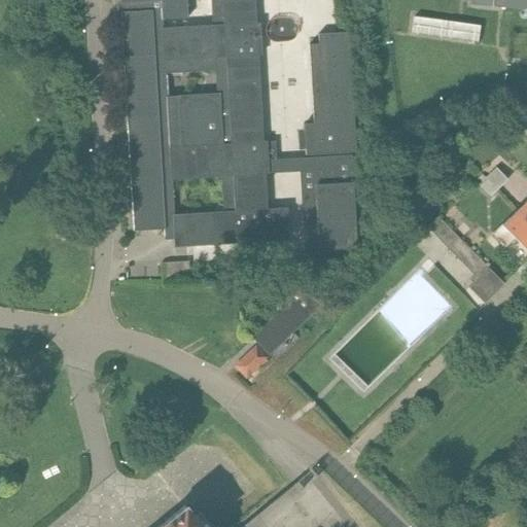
[(315,8),(314,0),(118,0),(119,4),(123,4),(123,12),(119,12),(133,232),(164,230),(164,238),(174,238),(174,246),(186,245),(186,246),(188,246),(188,245),(199,245),(199,246),(201,245),(211,244),(212,245),(213,245),(213,244),(224,243),(224,244),(225,244),(225,243),(236,242),(237,243),(238,243),(238,242),(249,242),(249,243),(250,243),(250,242),(261,241),(261,242),(262,242),(262,241),(274,240),(274,241),(275,241),(275,240),(286,240),(286,241),(288,241),(286,209),(284,209),(284,210),(274,211),(274,210),(266,210),(265,210),(265,200),(266,200),(266,198),(265,198),(264,187),(265,187),(265,185),(264,185),(262,175),(264,174),(268,173),(275,173),(276,173),(276,171),(275,163),(276,163),(275,142),(261,143),(261,142),(260,131),(261,131),(261,130),(260,130),(259,118),(260,118),(260,117),(259,117),(259,106),(259,105),(258,105),(258,94),(259,94),(258,92),(258,93),(257,81),(258,81),(258,79),(257,79),(256,69),(257,69),(257,67),(256,67),(256,57),(256,56),(260,56),(258,25),(254,25),(253,13),(254,13),(254,11),(253,11),(252,1),(253,1),(253,0),(279,0),(280,10),(315,8)]
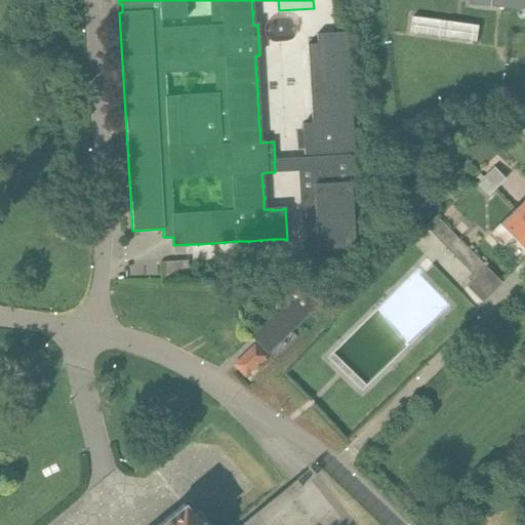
[(524,0),(470,0),(470,6),(524,9),(524,0)]
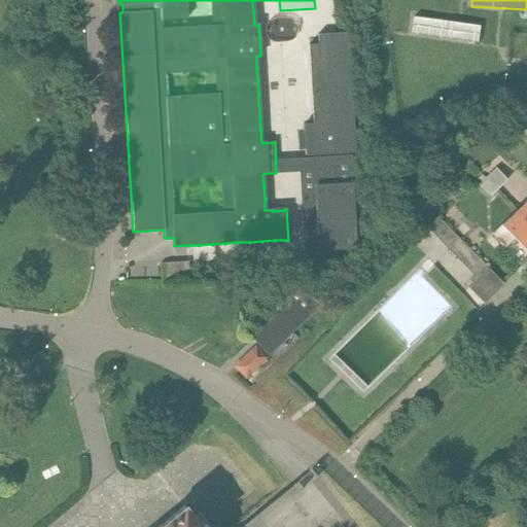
[(445,39),(447,22),(414,18),(412,35),(445,39)]
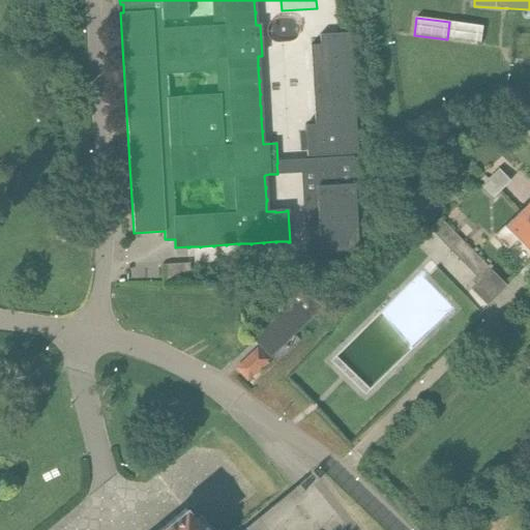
[(482,27),(449,22),(447,39),(480,43),(482,27)]
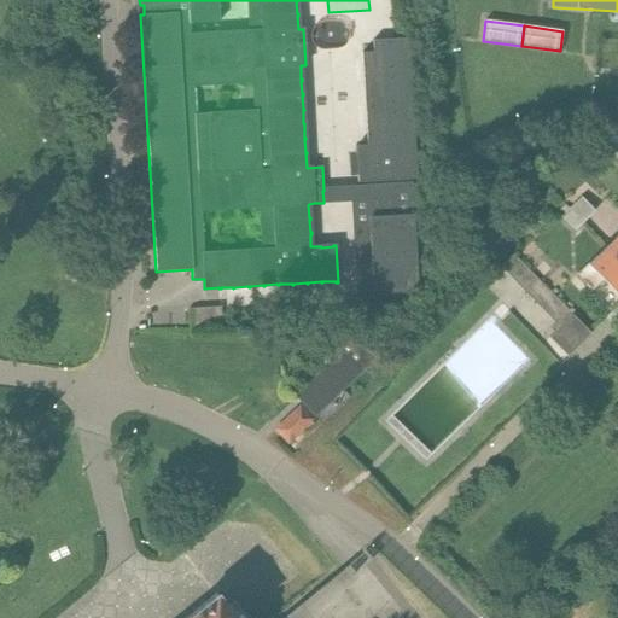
[(417,178),(408,38),(372,40),(373,52),(362,52),(367,145),(355,146),(357,182),(417,178)]
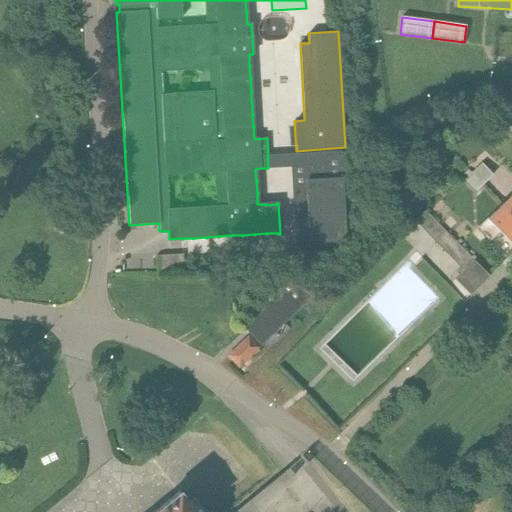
[(291,165),(291,167),(296,245),(345,242),(340,152),(290,155),(290,157),(291,157),(291,165)]
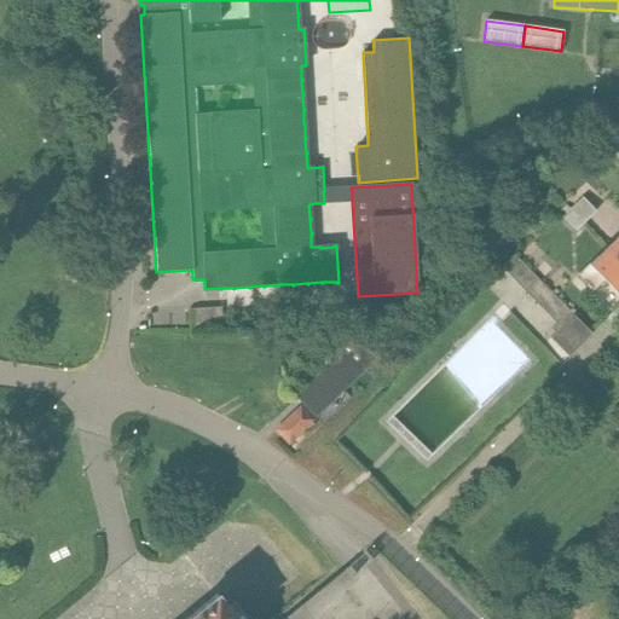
[(584,223),(595,213),(583,200),(572,210),(584,223)]
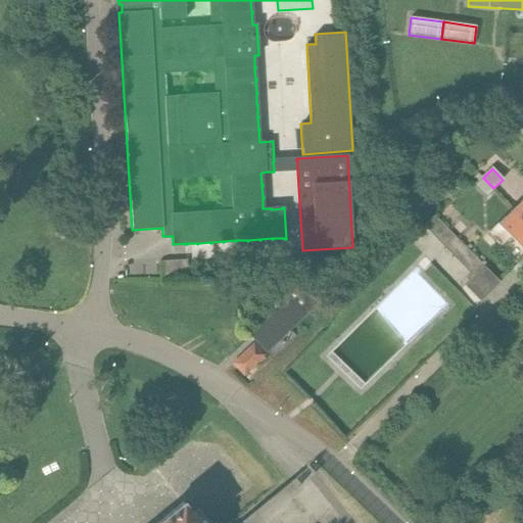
[(486,195),(493,188),(483,178),(476,185),(486,195)]
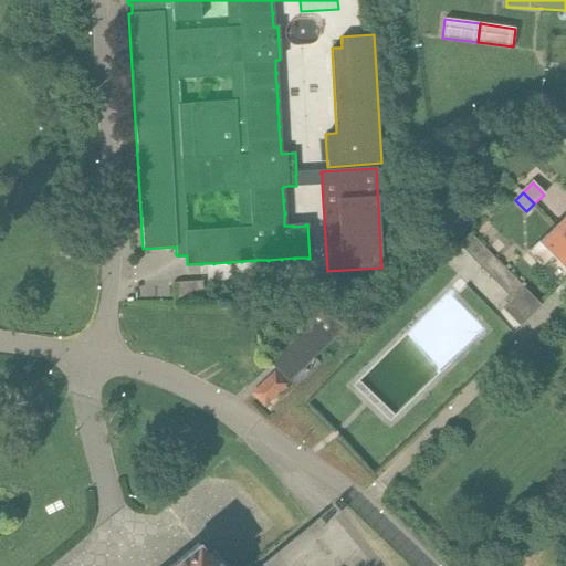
[(565,213),(553,227),(565,237),(565,213)]
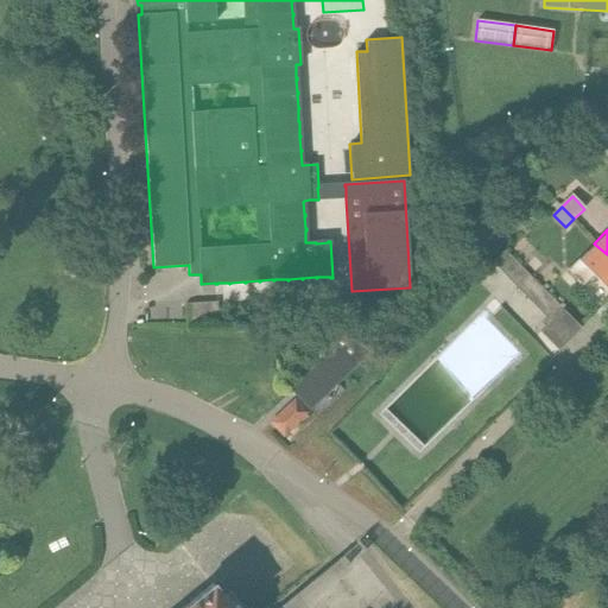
[(593,276),(595,278),(607,291),(607,254),(594,244),(567,271),(582,286),(593,276)]
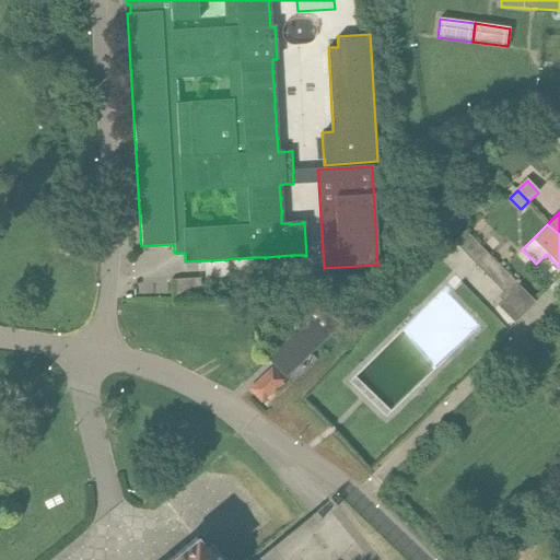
[(516,283),(504,294),(500,300),(502,302),(498,306),(514,324),(535,303),(516,283)]
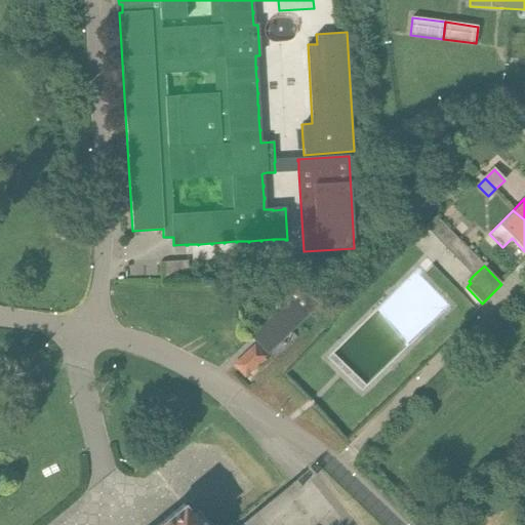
[(288,328),(314,303),(295,284),(245,334),(264,353),(270,347),(278,357),(298,338),(288,328)]
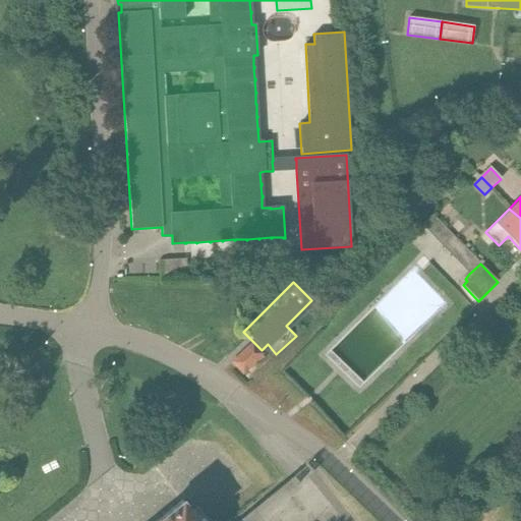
[(233,362),(243,373),(259,357),(249,347),(233,362)]
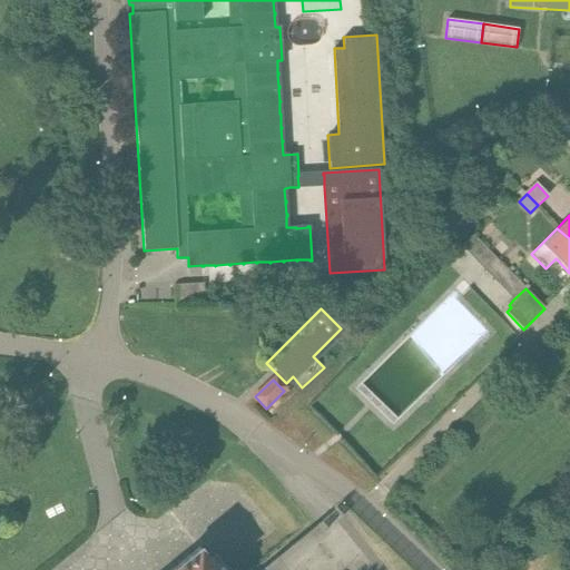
[(216,569),(199,548),(172,569),(216,569)]
